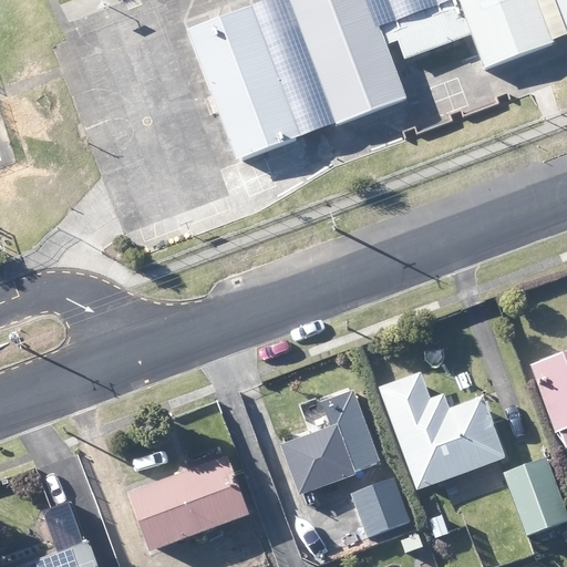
[(566,0),(289,0),(339,130),(405,105),(384,51),(399,45),(406,64),(472,40),(476,52),(485,74),(554,49),(535,0),(552,0),(565,35),(566,34),(566,0)]
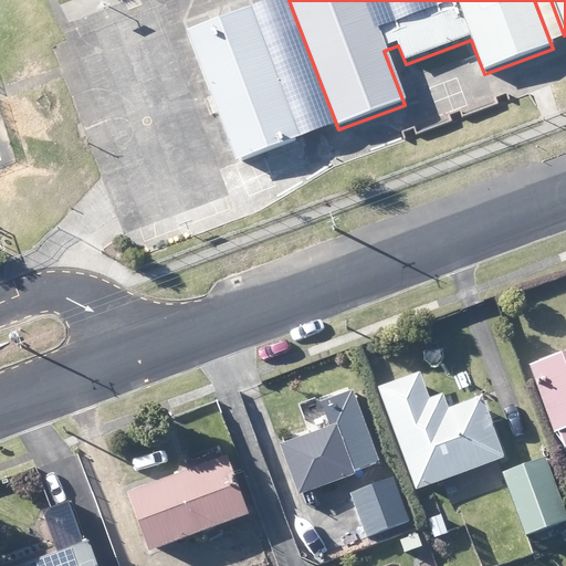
[(250,10),(189,33),(239,163),(300,139),(250,10)]
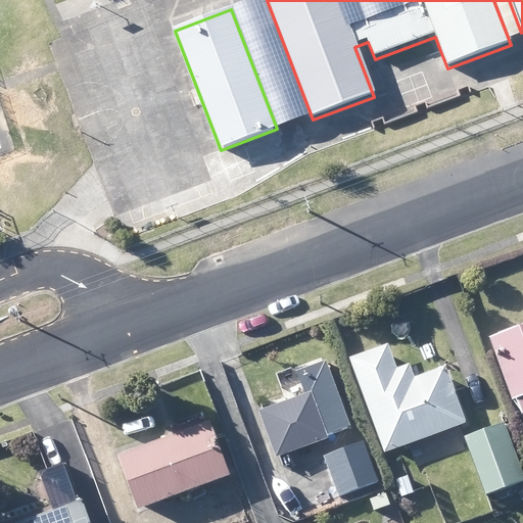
[(522,325),(489,338),(512,399),(516,398),(522,414),(522,413),(522,325)]
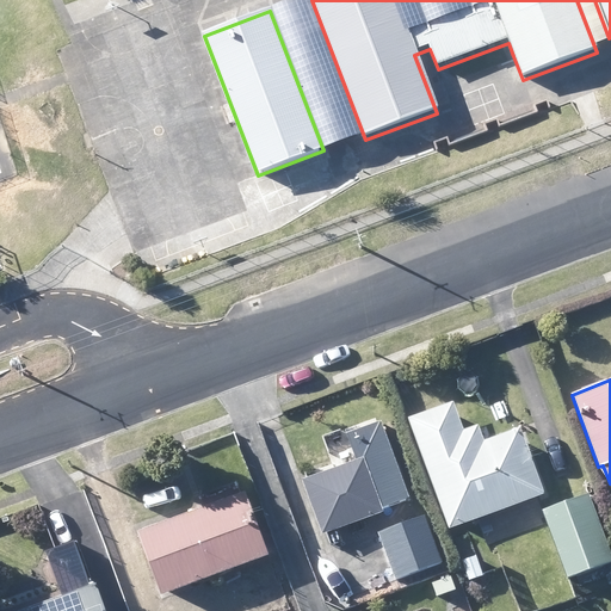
[(501,434),(488,440),(485,440),(479,424),(464,430),(454,401),(408,419),(449,529),(545,493),(520,427),(501,434)]
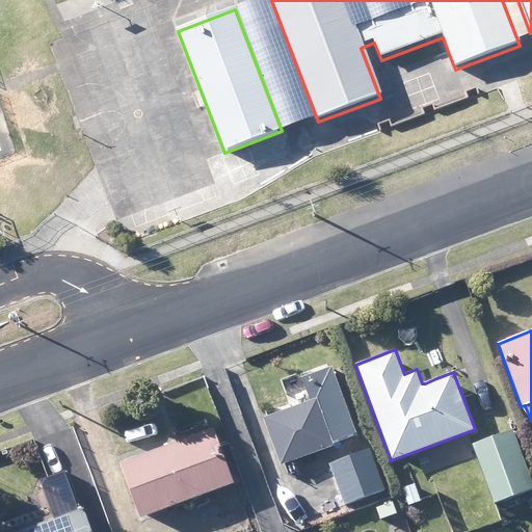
[(334,442),(357,433),(331,365),(317,371),(313,372),(301,376),(311,400),(292,406),(263,417),(281,466),(335,445),(334,442)]
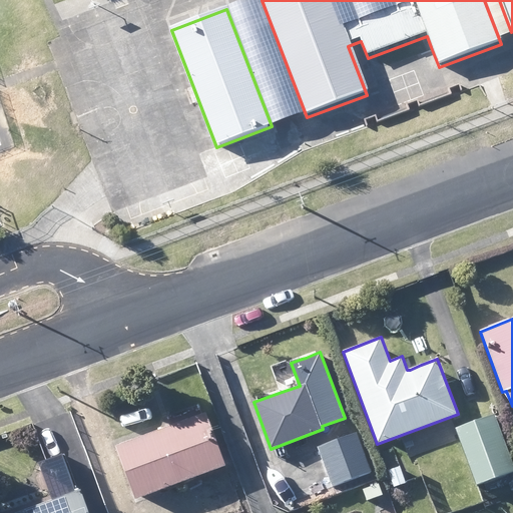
[(211,426),(206,412),(202,414),(198,403),(167,415),(170,424),(171,426),(115,446),(128,481),(107,489),(115,512),(141,512),(136,499),(199,476),(202,485),(225,476),(222,468),(226,466),(224,461),(211,426)]
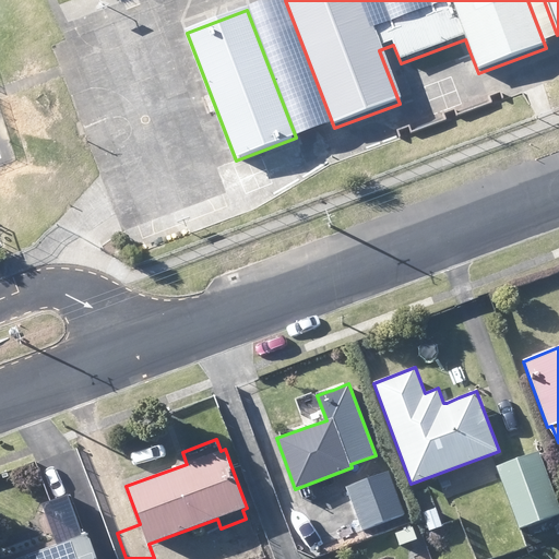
[(527,525),(555,516),(558,514),(558,511),(538,453),(503,465),(498,467),(519,528),(527,525)]
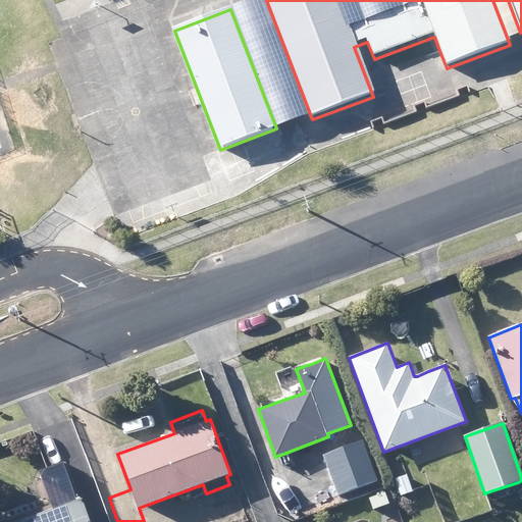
[(323,454),(338,494),(341,503),(355,498),(352,489),(377,480),(363,439),(323,454)]
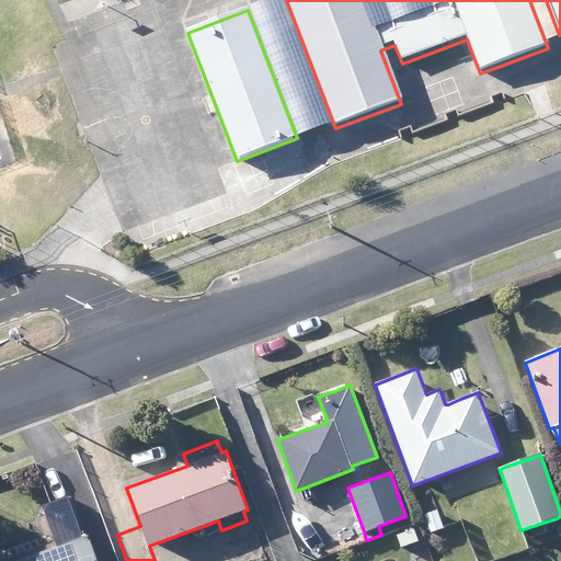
[(99,560),(89,535),(86,535),(81,537),(16,560),(99,560)]
